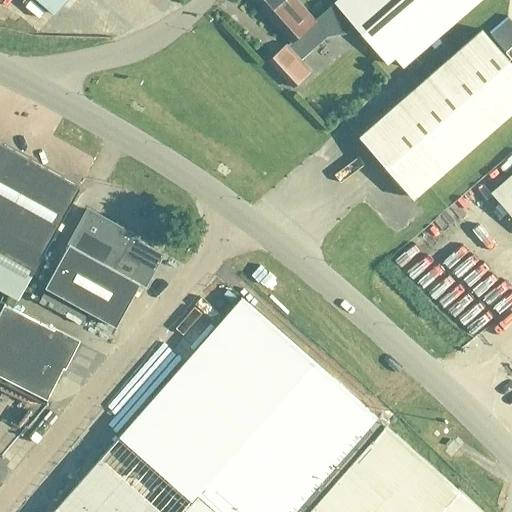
[(35,0),(53,16),(67,0),(35,0)]
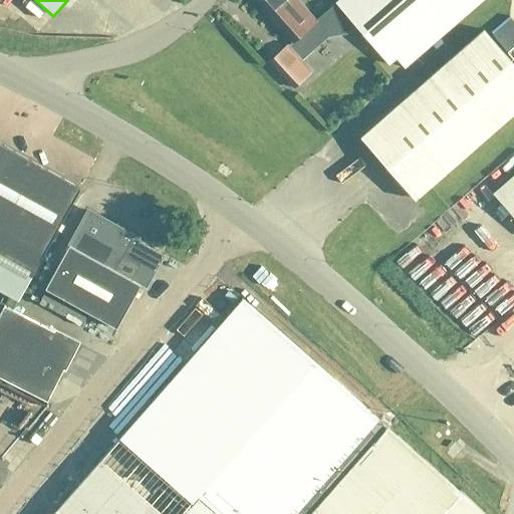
[(252,0),(292,44),(316,23),(295,0),(252,0)]
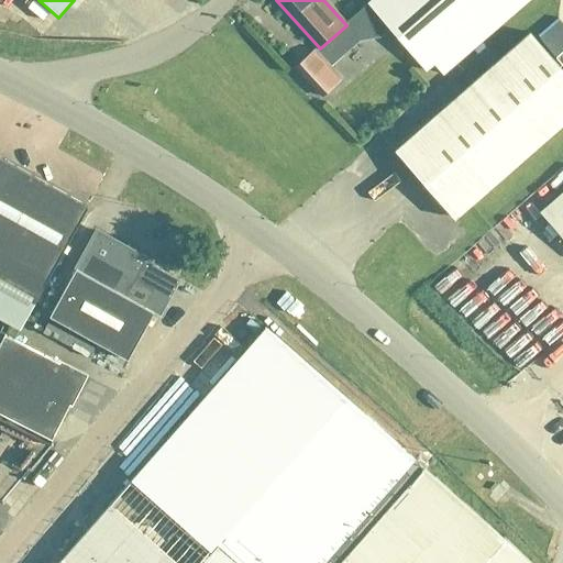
[(372,0),(363,8),(385,33),(388,30),(424,73),(509,0),(372,0)]
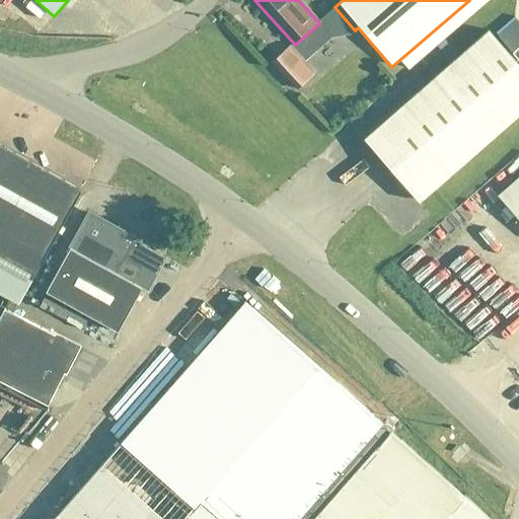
[(518,114),(518,69),(487,32),(364,141),(419,203),(518,114)]
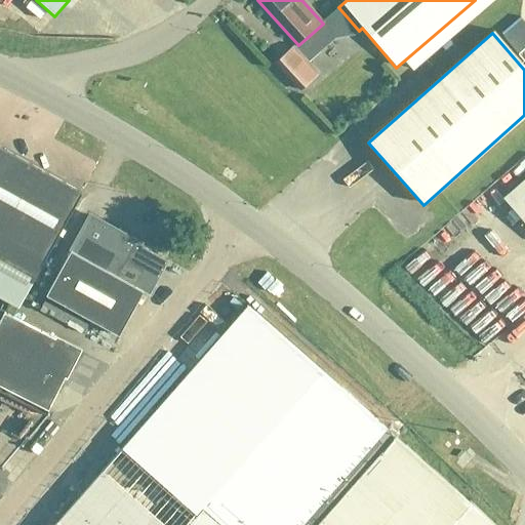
[(298,91),(318,73),(291,46),(272,64),(298,91)]
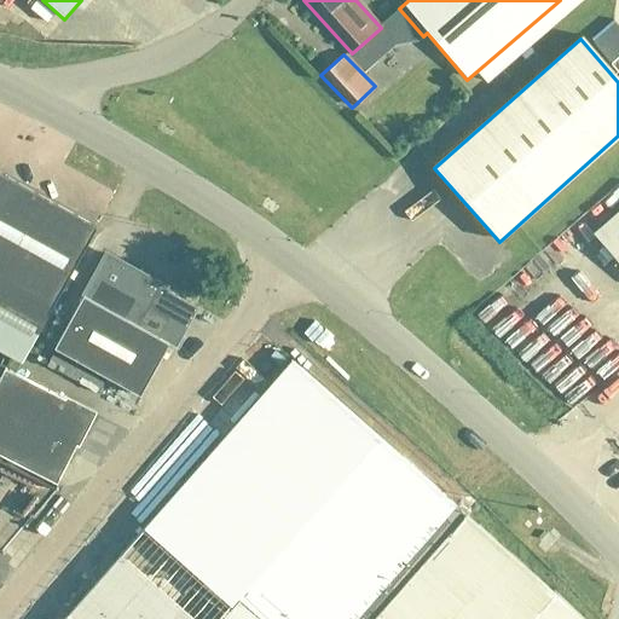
[(0,351),(21,363),(53,302),(94,226),(0,174),(0,351)]
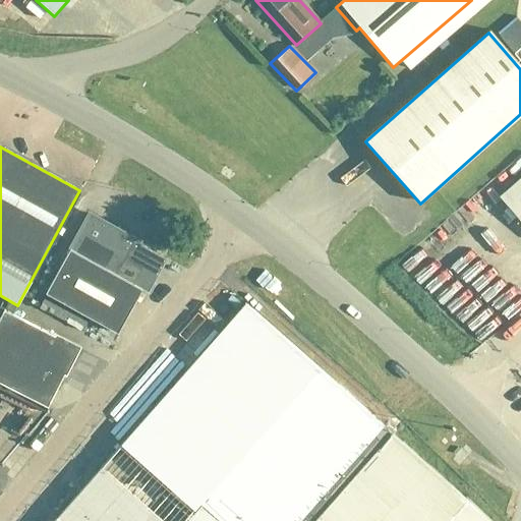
[(520,177),(499,197),(520,223),(520,177)]
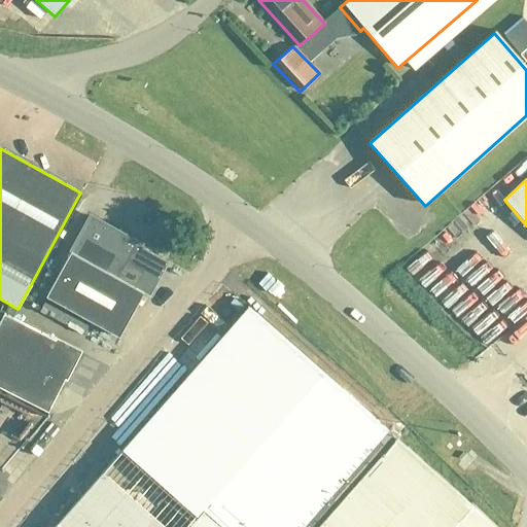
[(69,253),(70,254),(134,289),(153,255),(131,243),(132,241),(90,217),(69,253)]
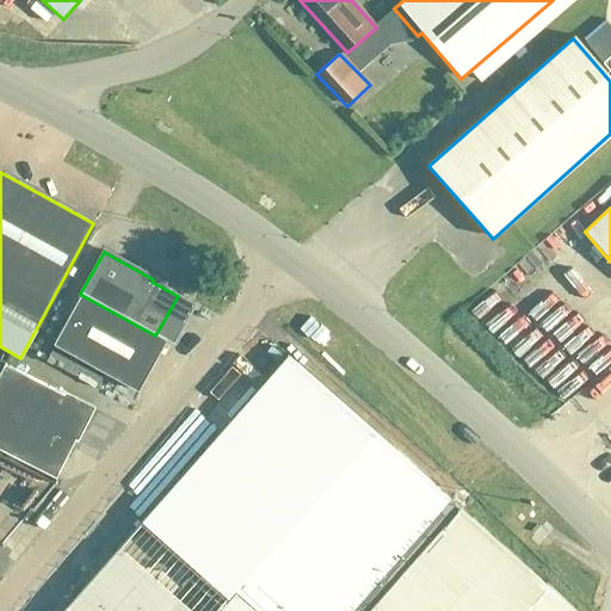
[(137,393),(166,340),(155,335),(81,295),(53,346),(137,393)]
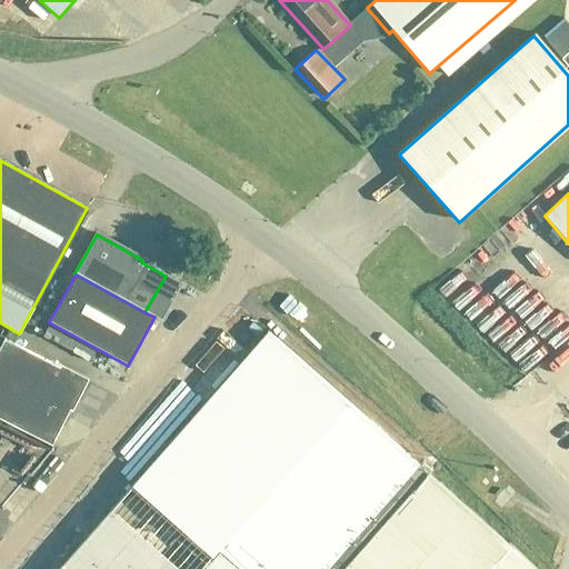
[(526,309),(500,330),(533,371),(568,341),(568,303),(541,327),(526,309)]
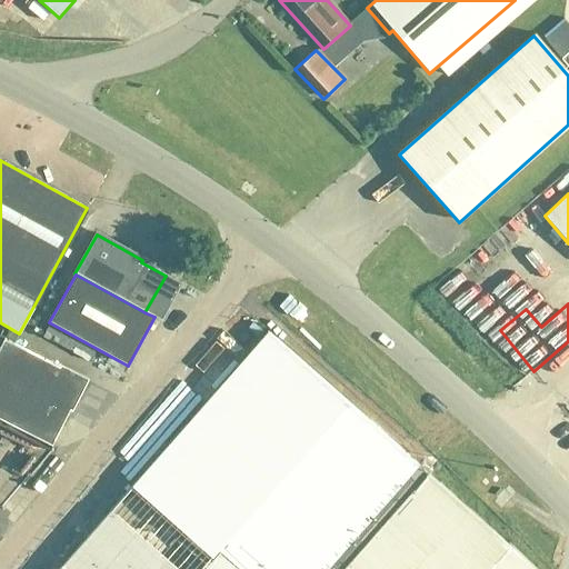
[(533,568),(508,545),(427,473),(267,332),(58,568),(533,568)]
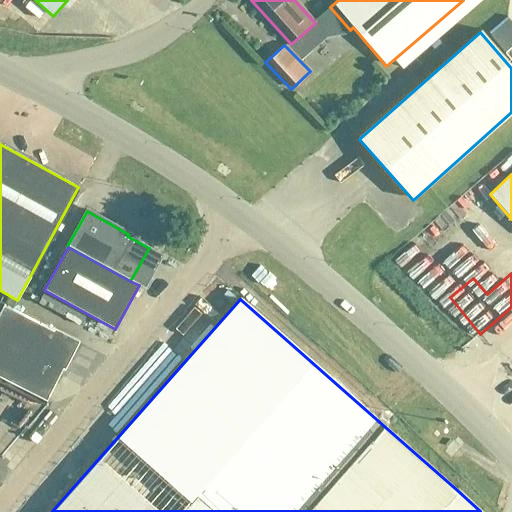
[(0,378),(46,402),(73,349),(70,340),(3,306),(0,311),(0,378)]
